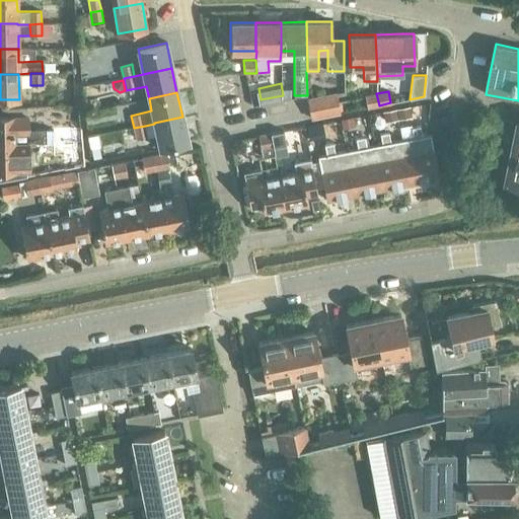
[(311,120),(341,114),(336,92),(306,98),(311,120)]
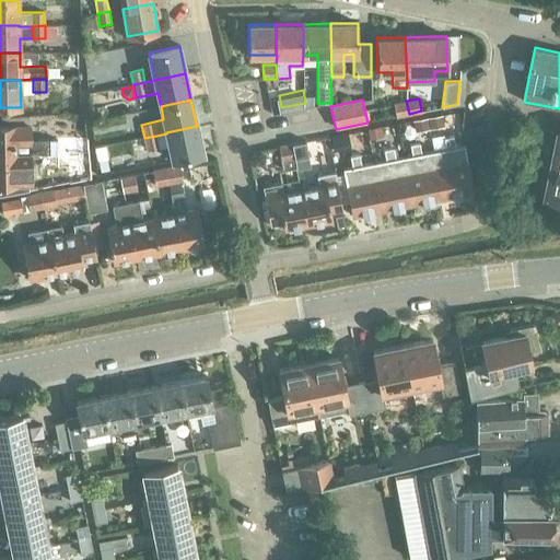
[(406,101),(394,104),(396,116),(409,114),(406,101)]
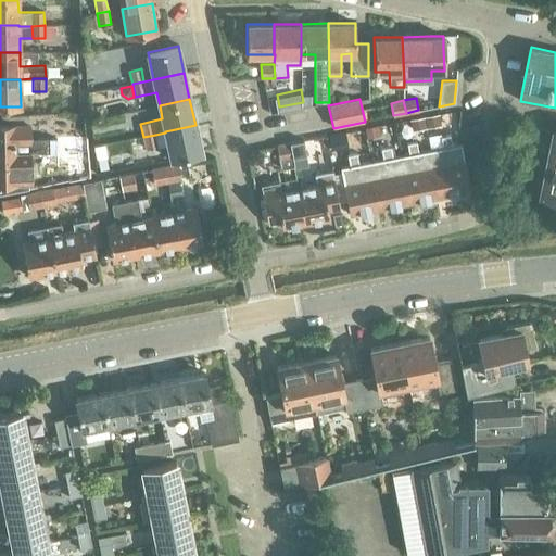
[(439,113),(425,115),(427,127),(441,124),(439,113)]
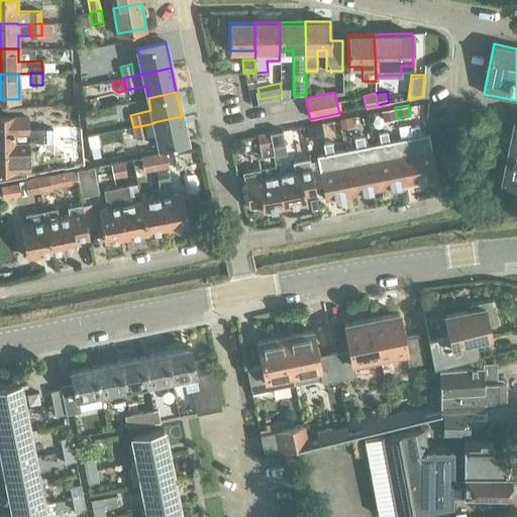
[(384,120),(397,118),(395,107),(382,110),(384,120)]
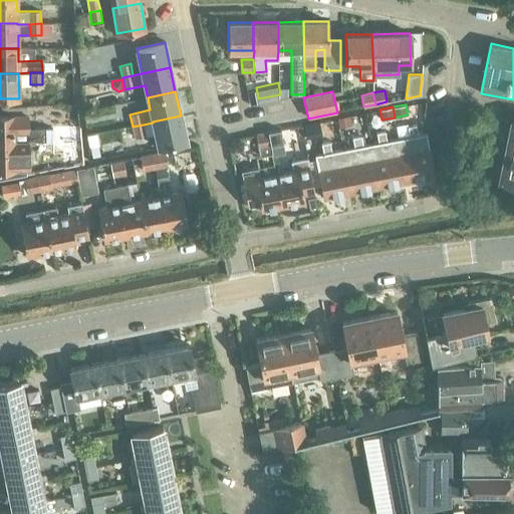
[(1,114),(0,114),(0,142),(14,142),(27,142),(29,142),(38,142),(52,141),(52,127),(38,129),(27,130),(27,114),(26,114),(14,115),(14,114),(1,114)]
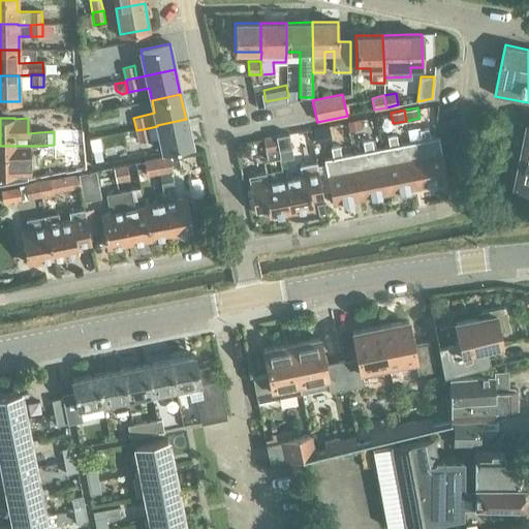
[(363,128),(361,118),(347,121),(349,131),(363,128)]
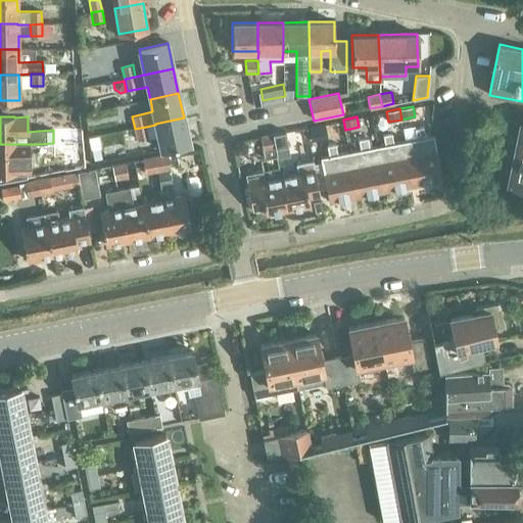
[(189,143),(184,117),(155,124),(155,125),(161,149),(189,143)]
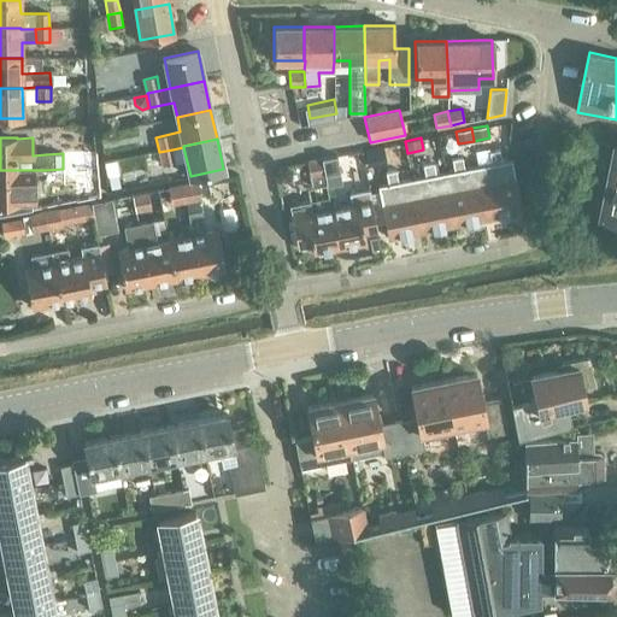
[(616,141),(603,215),(616,217),(616,141)]
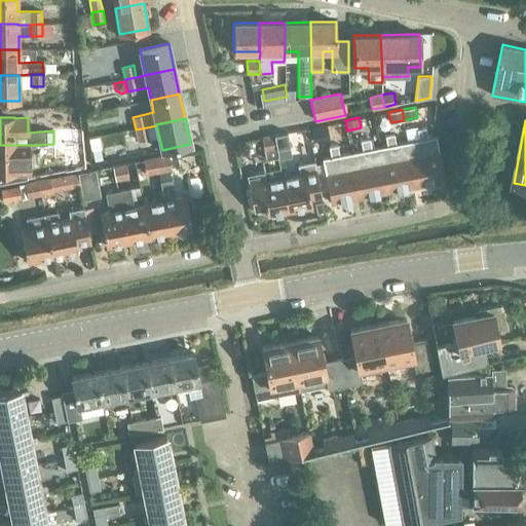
[(325,139),(322,126),(309,129),(311,142),(325,139)]
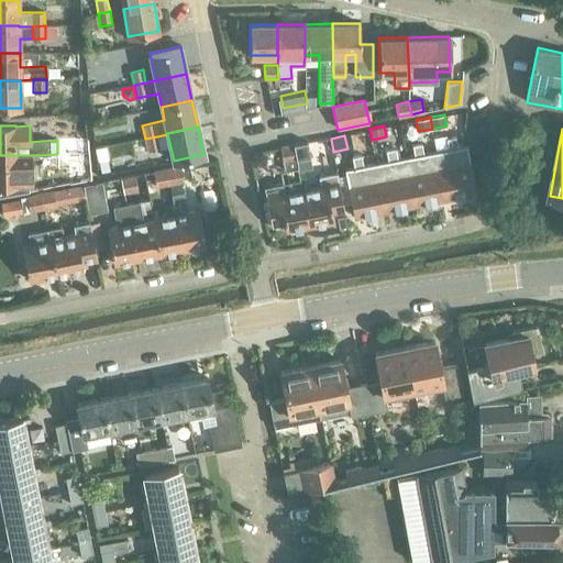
[(159,148),(157,136),(145,139),(148,152),(159,148)]
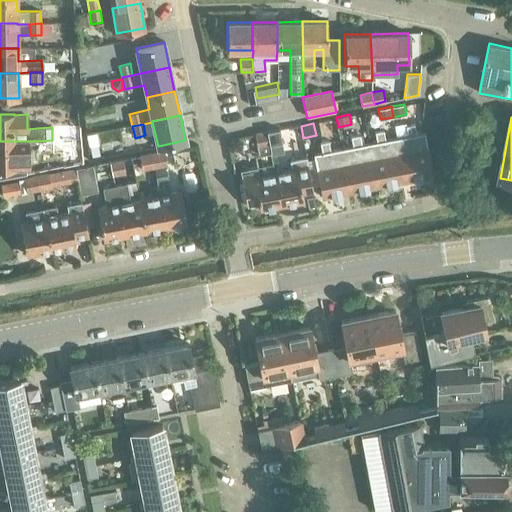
[(408,135),(397,137),(405,181),(433,175),(425,132),(417,134),(415,124),(406,126),(408,135)]
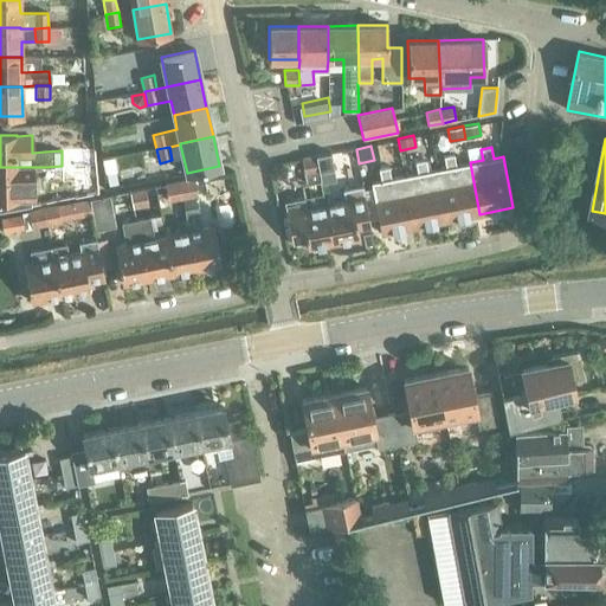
[(330,152),(316,154),(320,172),(334,169),(330,152)]
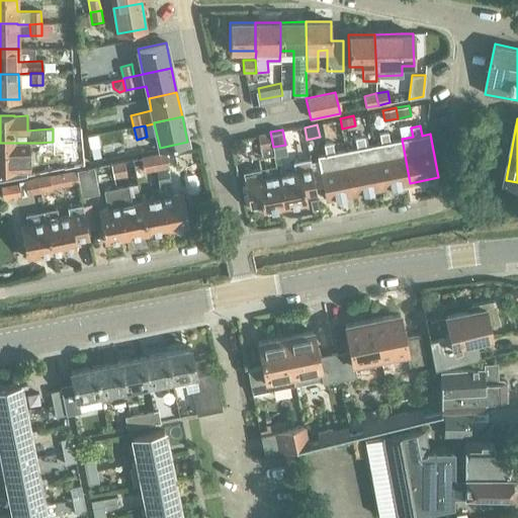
[(274,155),(273,147),(270,132),(257,135),(260,150),(261,157),(274,155)]
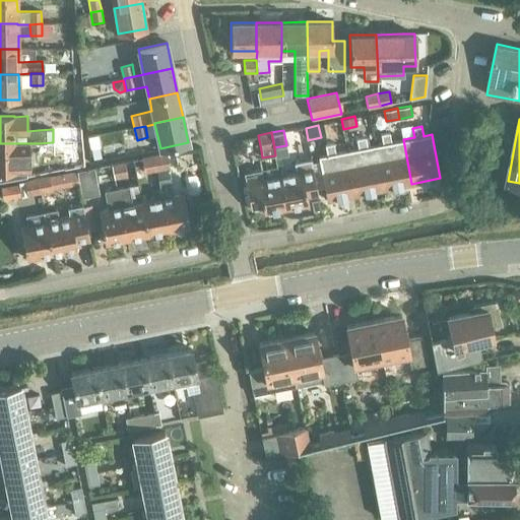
[(381,134),(383,143),(375,145),(384,189),(411,184),(403,139),(392,142),(390,132),(381,134)]
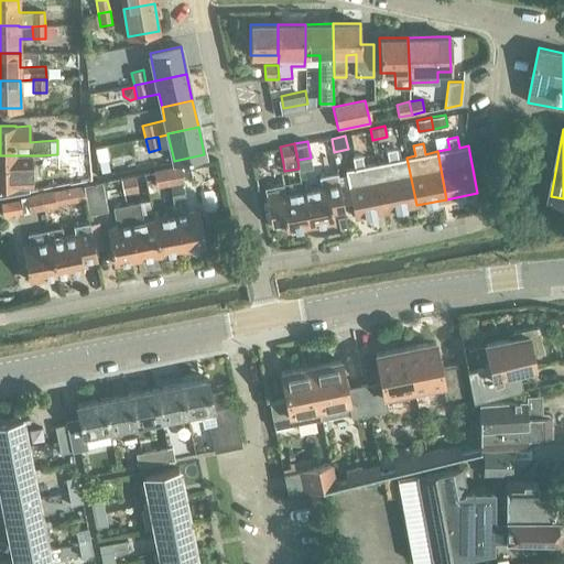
[(107,147),(96,149),(98,162),(109,160),(107,147)]
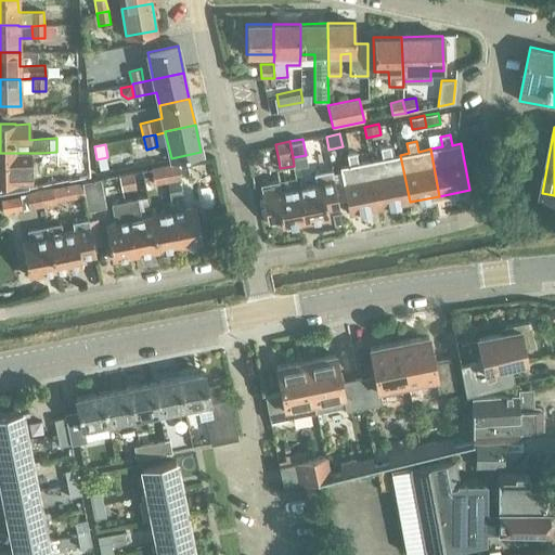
[(383,158),(371,160),(379,207),(410,202),(400,155),(392,156),(390,146),(381,147),(383,158)]
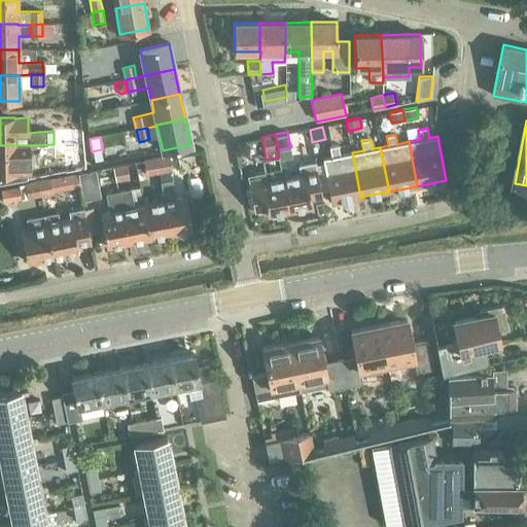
[(39,159),(54,159),(54,144),(39,145),(39,159)]
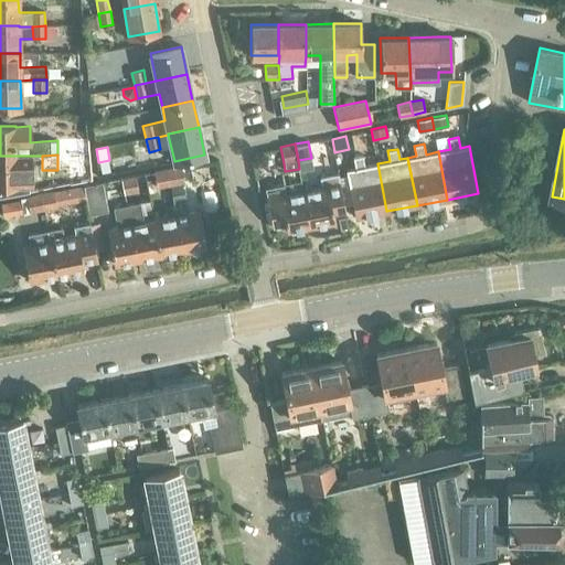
[(16,156),(0,156),(0,185),(9,185),(32,184),(32,156),(30,156),(16,156)]
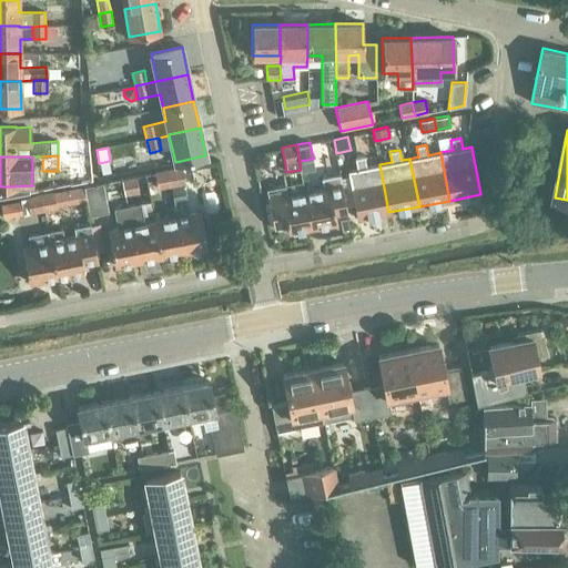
[(357,219),(388,212),(379,164),(367,166),(365,156),(355,159),(357,169),(348,171),(357,219)]
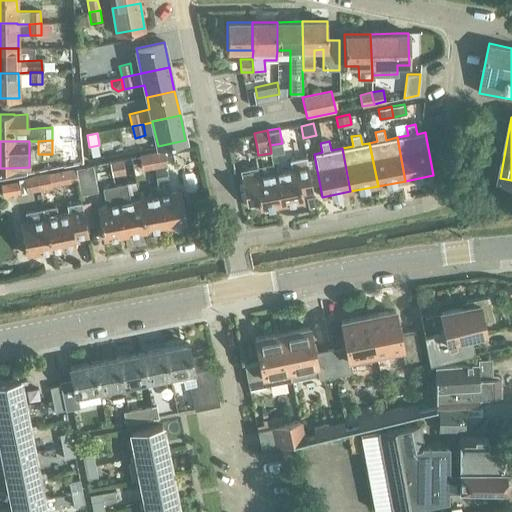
[(154,167),(166,165),(164,152),(152,154),(154,167)]
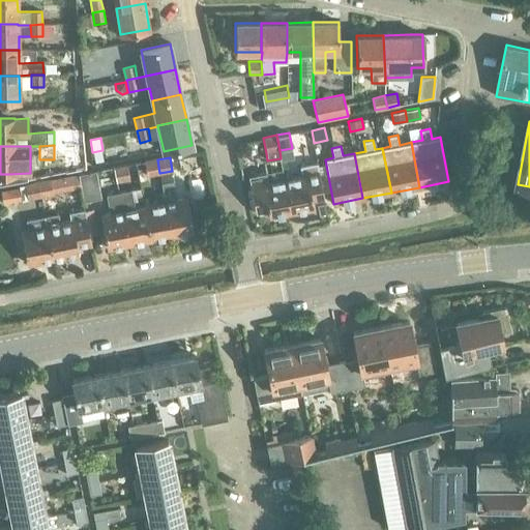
[(157,159),(145,162),(147,176),(159,173),(157,159)]
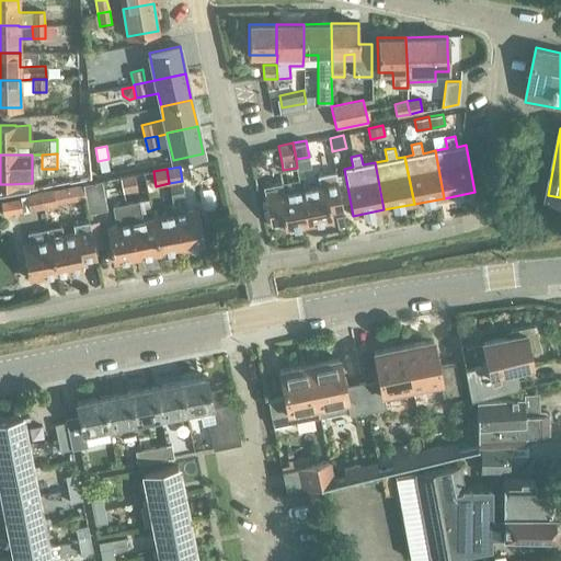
[(318,185),(301,189),(309,225),(332,220),(330,213),(342,209),(334,172),(316,175),(318,185)]
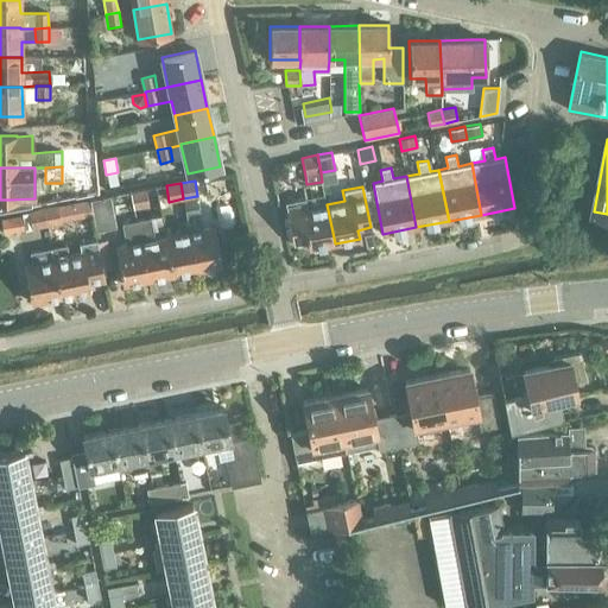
[(134,209),(147,207),(144,189),(131,191),(134,209)]
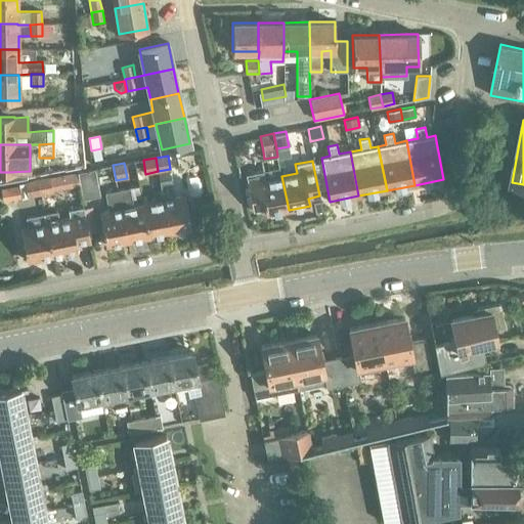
[(84,199),(99,195),(94,170),(80,172),(84,199)]
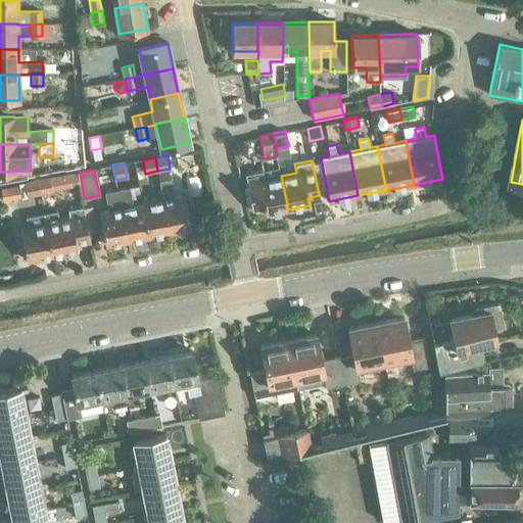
[(263,170),(245,174),(252,209),(264,207),(266,214),(288,209),(281,176),(265,180),(263,170)]
